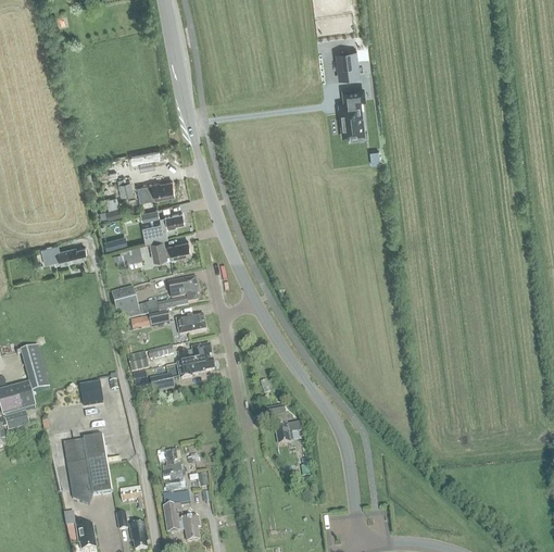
[(354,48),(332,50),(335,67),(356,65),(354,48)]
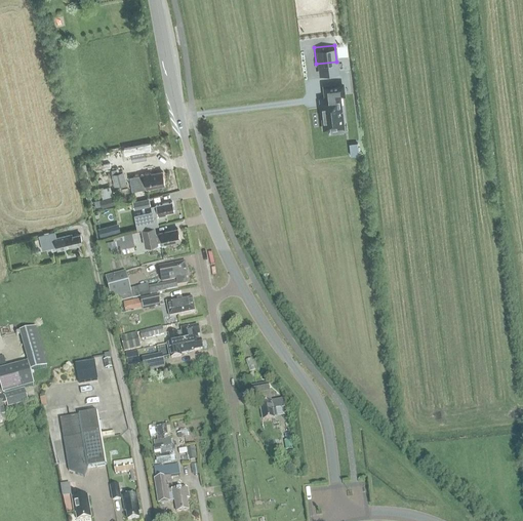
[(324,95),(319,96),(323,126),(342,124),(337,93),(343,93),(340,83),(323,85),(324,95)]
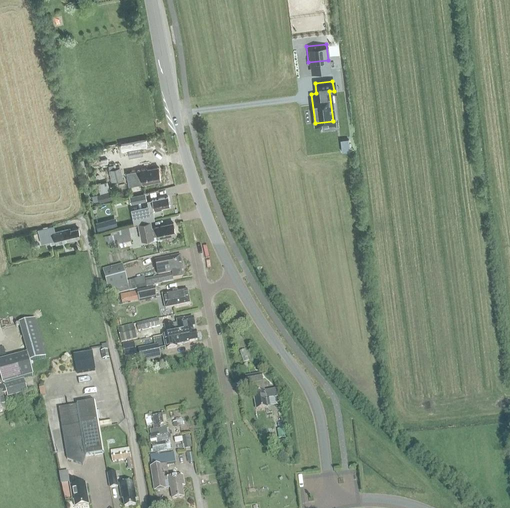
[(110,178),(120,176),(117,164),(107,167),(110,178)]
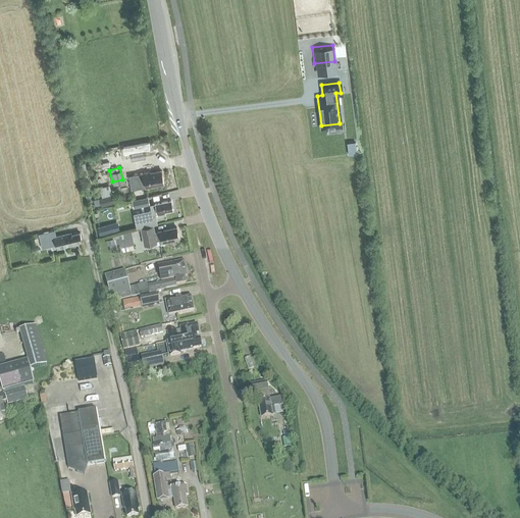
[(148,169),(148,168),(140,170),(141,170),(126,172),(128,187),(143,185),(150,183),(161,179),(159,167),(148,169)]
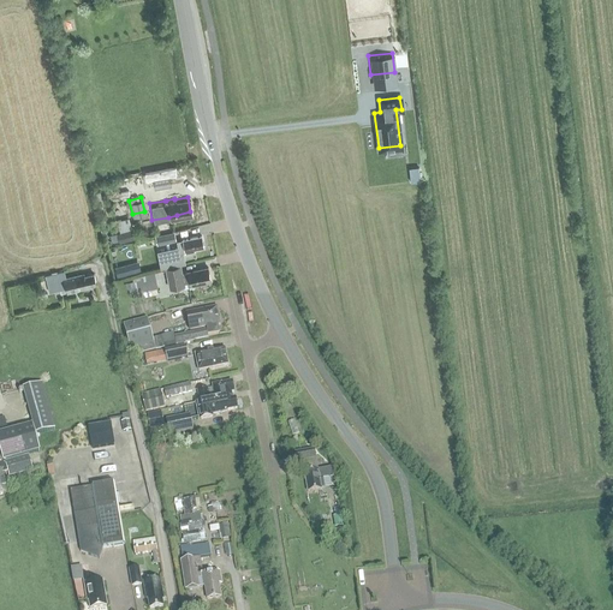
[(132,235),(130,226),(114,229),(118,239),(132,235)]
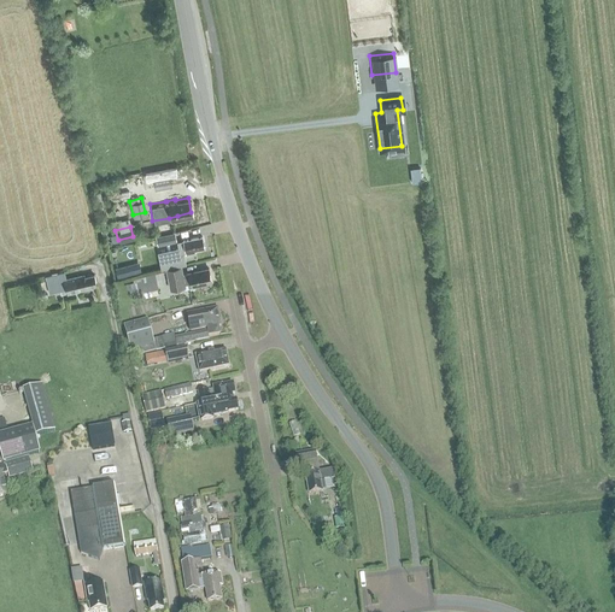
[(154,233),(156,242),(175,239),(173,229),(154,233)]
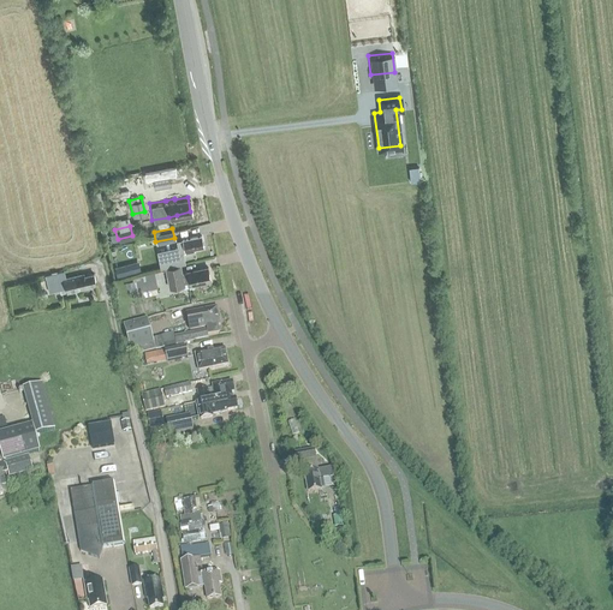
[(201,243),(198,232),(174,237),(177,244),(155,249),(159,263),(182,258),(179,249),(182,247),(182,249),(192,247),(192,245),(201,243)]
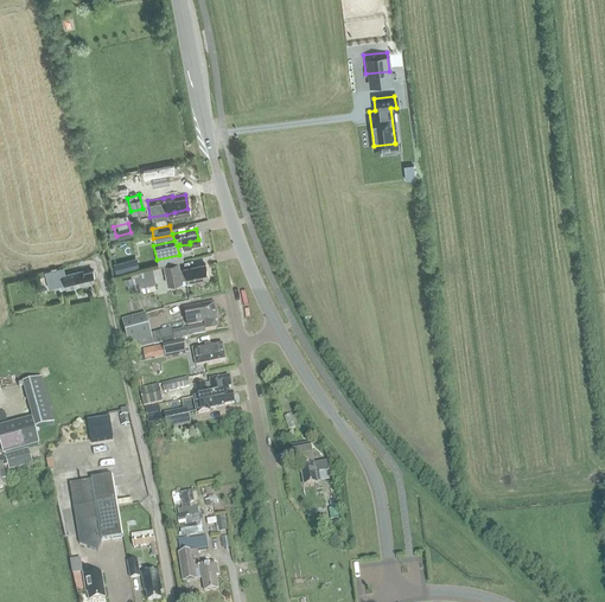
[(127,257),(115,260),(118,269),(129,266),(127,257)]
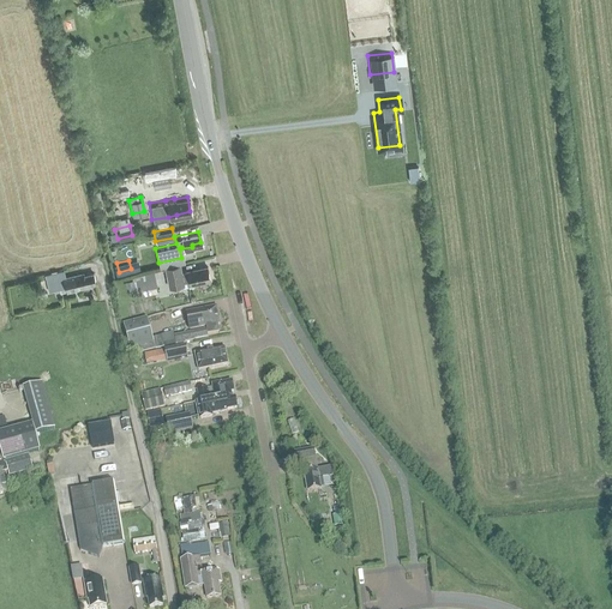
[(208,277),(205,264),(179,270),(178,263),(163,265),(167,285),(185,281),(185,283),(195,282),(195,279),(208,277)]
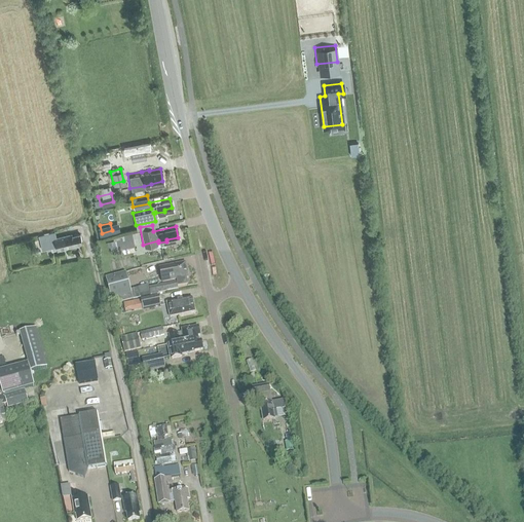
[(80,240),(78,231),(70,233),(69,231),(53,235),(52,230),(37,233),(40,247),(54,244),(55,249),(76,244),(75,241),(80,240)]
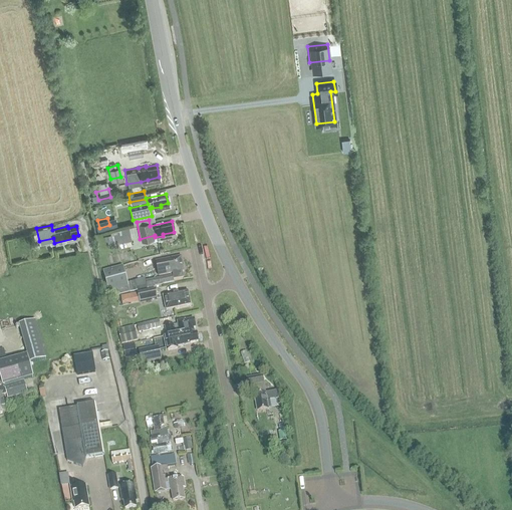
[(104,233),(106,242),(130,237),(128,225),(114,227),(115,230),(104,233)]
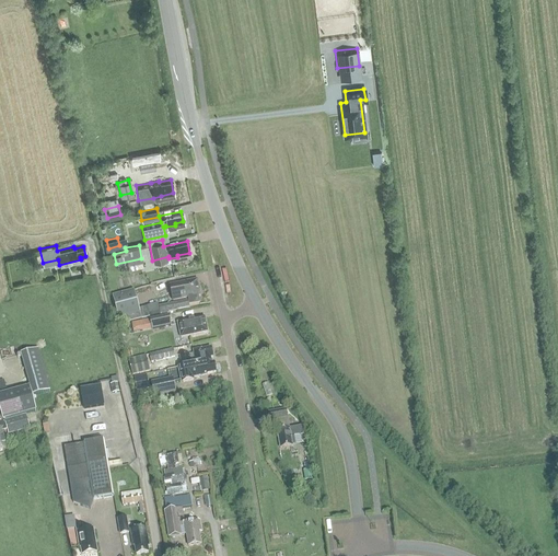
[(195,292),(197,291),(195,277),(181,279),(181,280),(167,282),(170,297),(184,293),(186,301),(197,299),(195,292)]
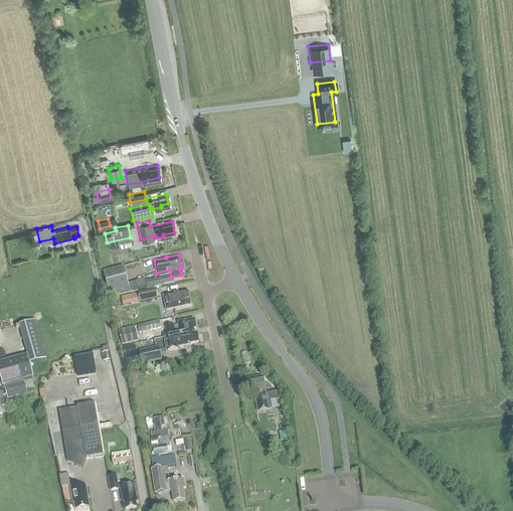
[(121,265),(101,269),(105,289),(125,285),(121,265)]
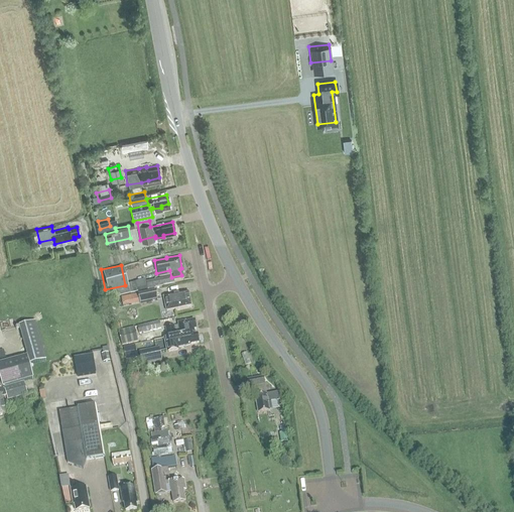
[(171,279),(170,273),(159,275),(160,281),(171,279)]
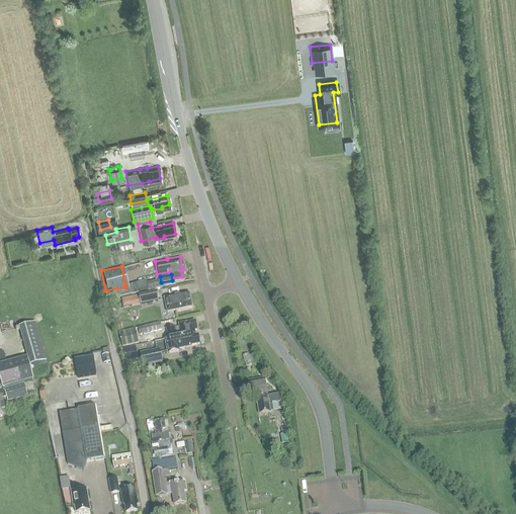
[(138,301),(156,296),(154,287),(136,291),(138,301)]
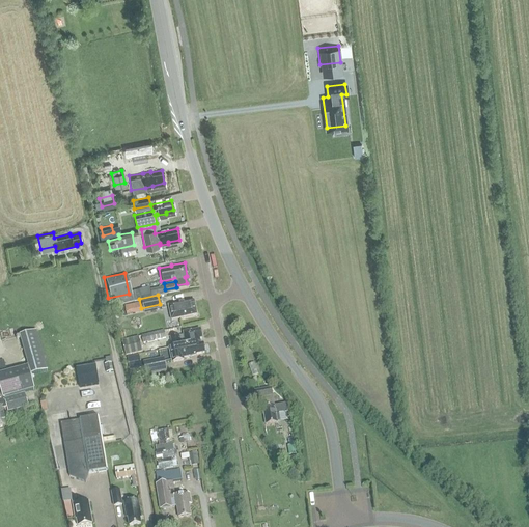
[(165,302),(168,316),(194,311),(191,297),(174,301),(165,302)]
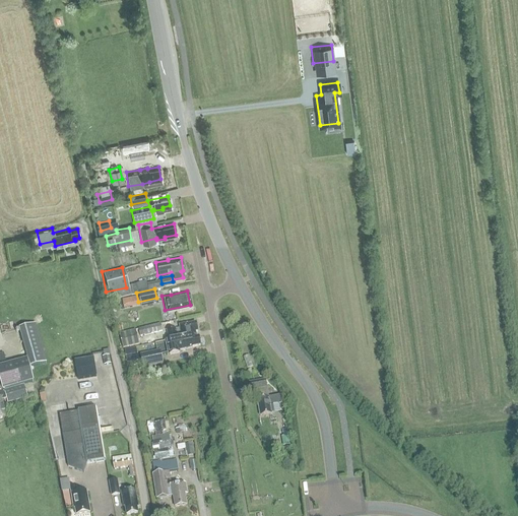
[(185,321),(185,320),(177,322),(178,325),(173,325),(173,324),(165,326),(167,336),(194,331),(193,328),(195,328),(193,319),(185,321)]
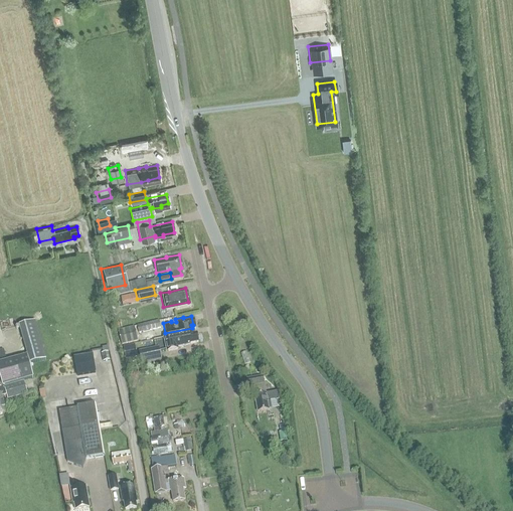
[(25,389),(24,384),(22,378),(31,376),(26,361),(44,356),(33,317),(16,322),(25,352),(15,355),(5,358),(1,345),(0,345),(0,410),(4,409),(0,393),(4,392),(5,394),(25,389)]
